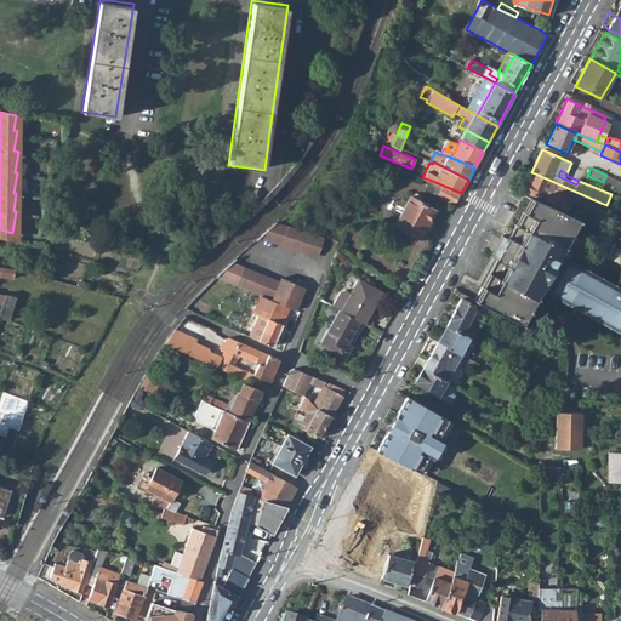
[(535,174),(533,181),(528,180),(523,191),(557,204),(563,192),(573,197),(571,198),(573,199),(597,210),(600,203),(535,174)]
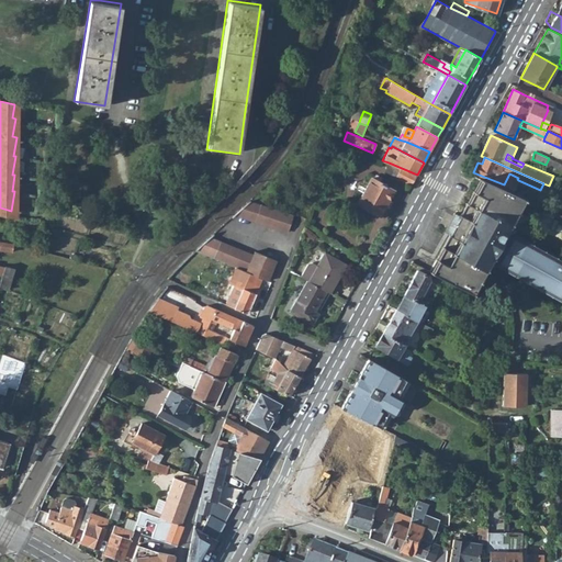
[(411,186),(417,175),(389,163),(384,171),(411,186)]
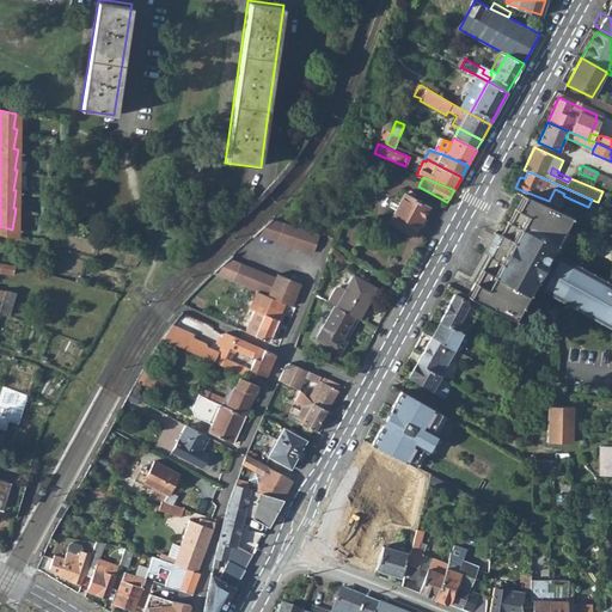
[(555,189),(549,201),(560,206),(564,196),(563,195),(564,194),(555,189)]
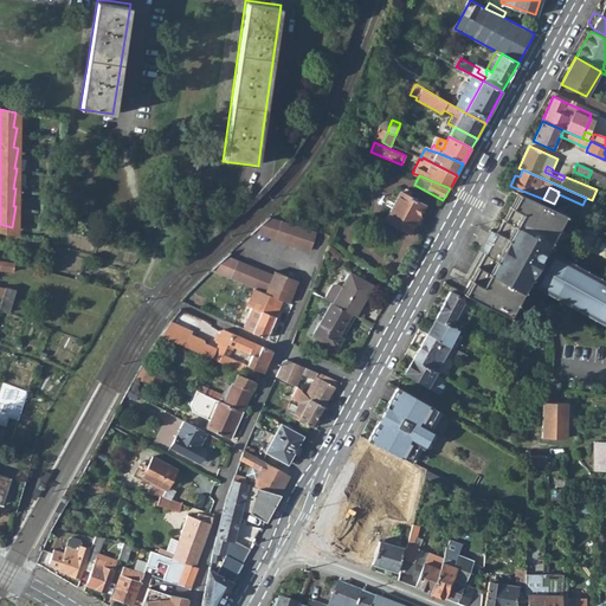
[(408,232),(424,205),(400,192),(385,219),(408,232)]
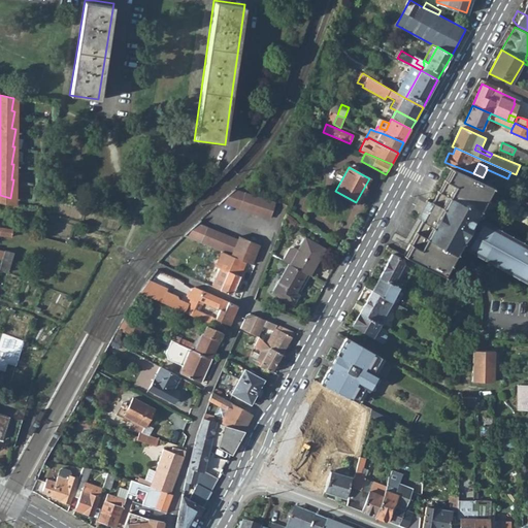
[(522,177),(525,170),(519,167),(516,174),(522,177)]
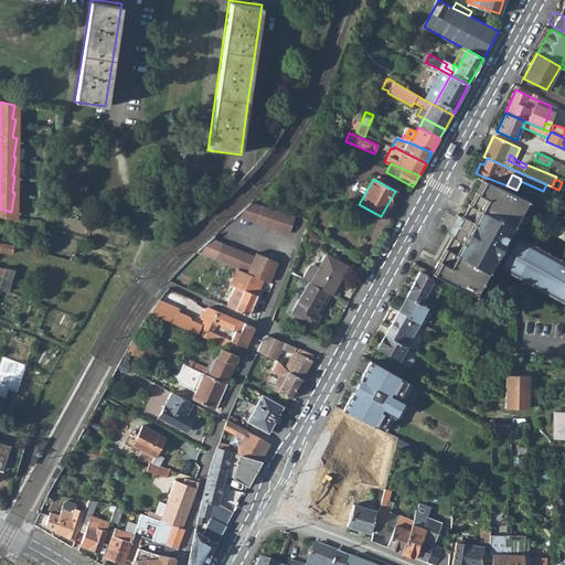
[(462,215),(450,237),(432,272),(476,295),(492,263),(564,300),(564,262),(503,230),(520,196),(482,180),(462,215)]
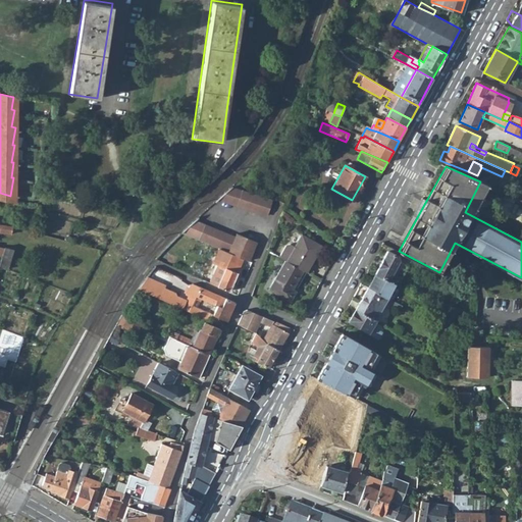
[(245,190),(236,187),(221,199),(239,205),(245,190)]
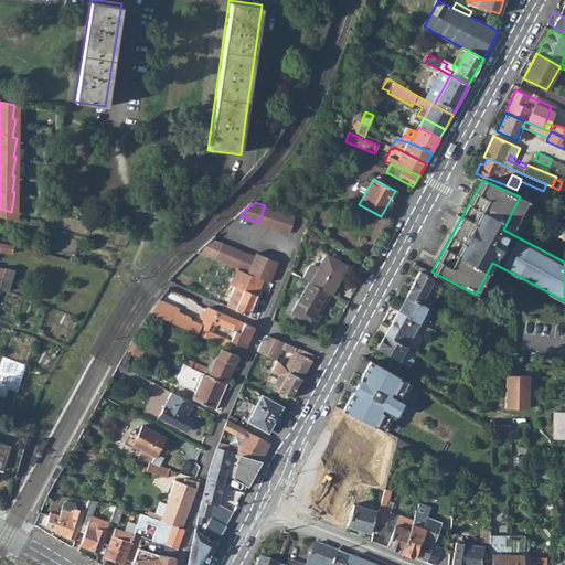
[(276,209),(265,205),(258,222),(269,226),(276,209)]
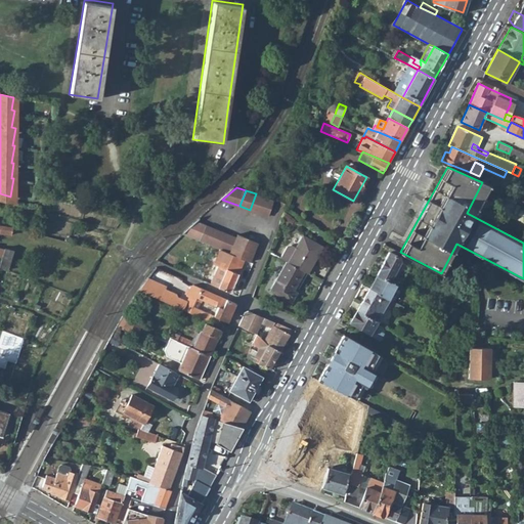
[(10,197),(0,193),(0,201),(13,204),(14,200),(14,197),(10,197)]
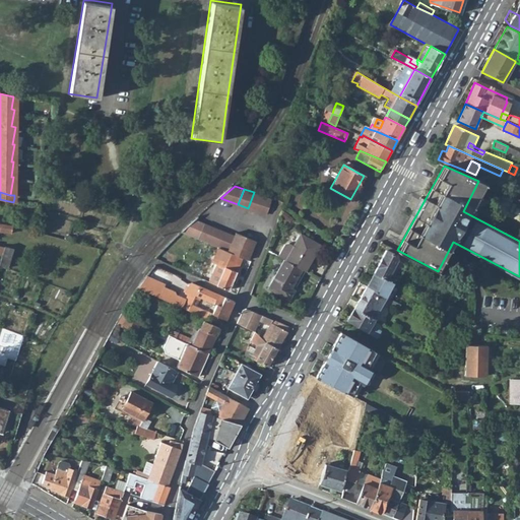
[(254,192),(248,208),(258,211),(264,195),(254,192)]
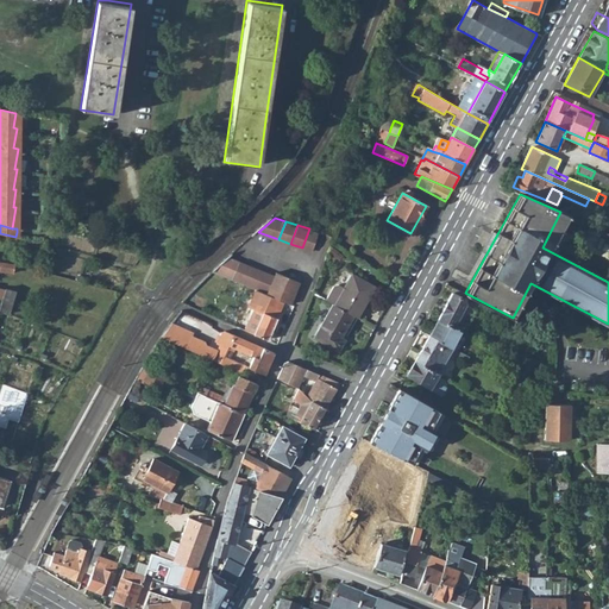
[(302,248),(313,252),(320,233),(309,228),(302,248)]
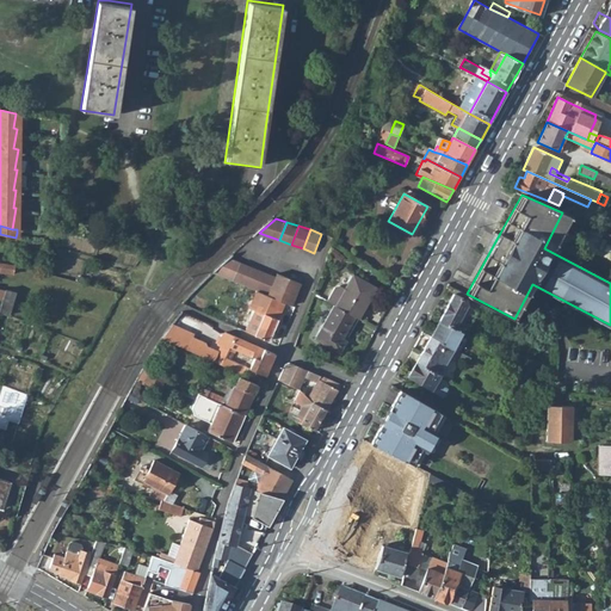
[(495,229),(482,254),(487,257),(500,233),(495,229)]
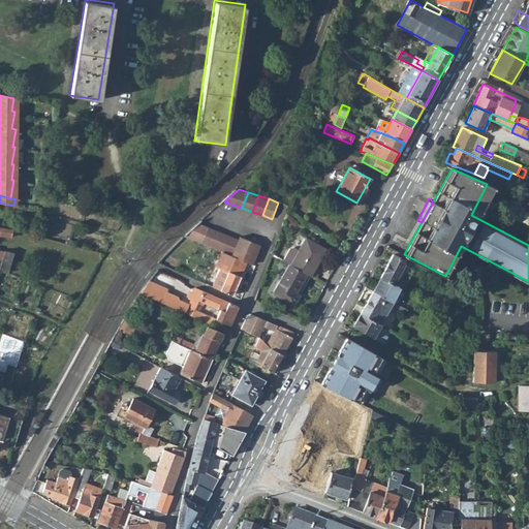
[(199,224),(186,237),(203,243),(209,228),(199,224)]
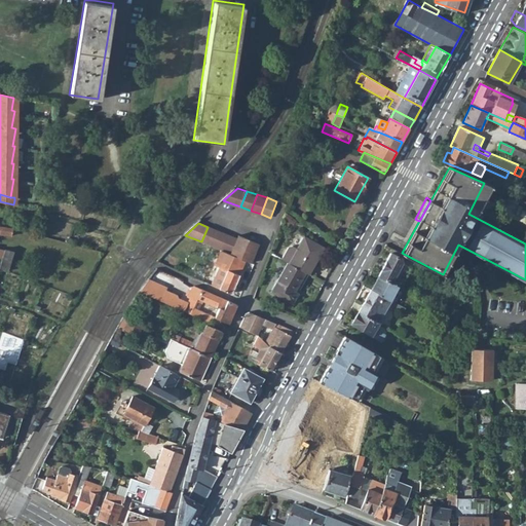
[(12,228),(0,226),(0,233),(11,236),(12,228)]
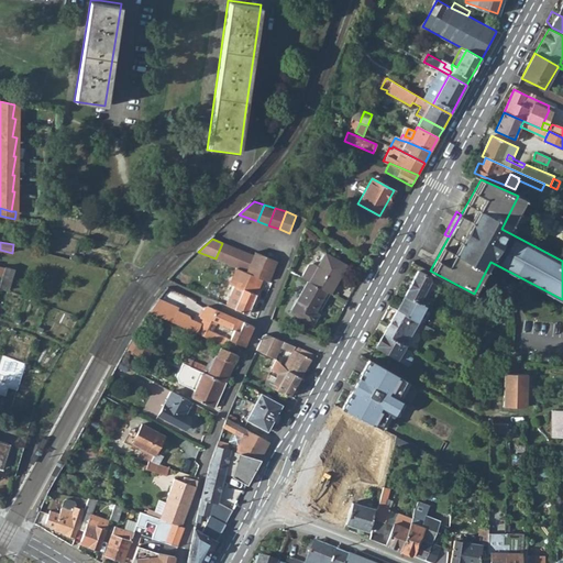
[(222,243),(216,258),(227,263),(233,249),(222,243)]
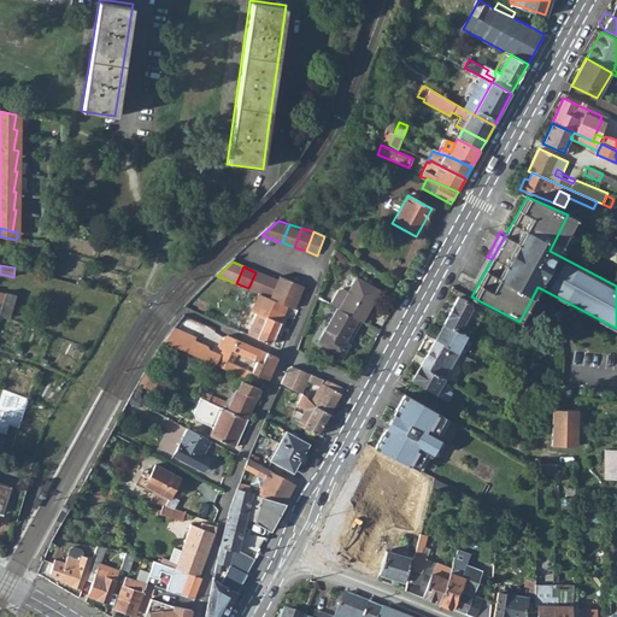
[(268,277),(256,272),(248,288),(259,294),(260,294),(268,277)]
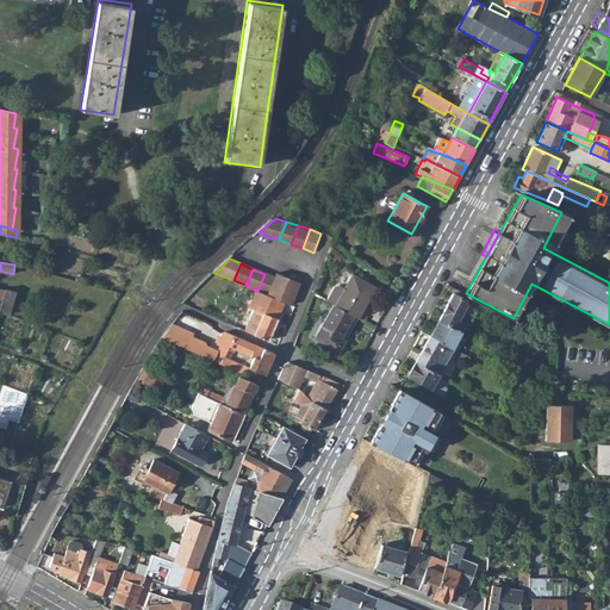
[(275,279),(268,296),(284,302),(294,306),(298,294),(303,282),(278,272),(275,279)]
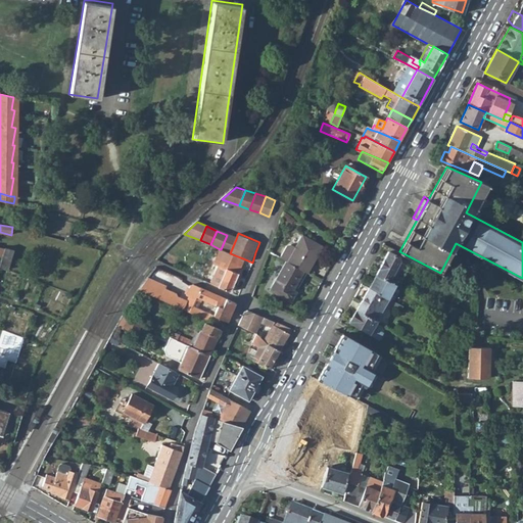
[(227,235),(221,249),(230,253),(236,239),(227,235)]
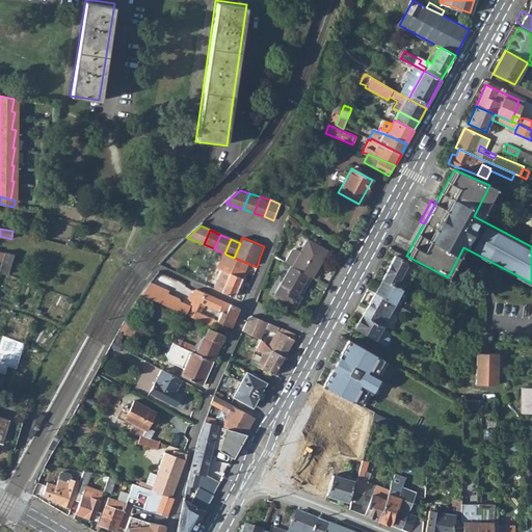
[(328,251),(308,240),(300,253),(292,267),(307,275),(313,278),(328,251)]
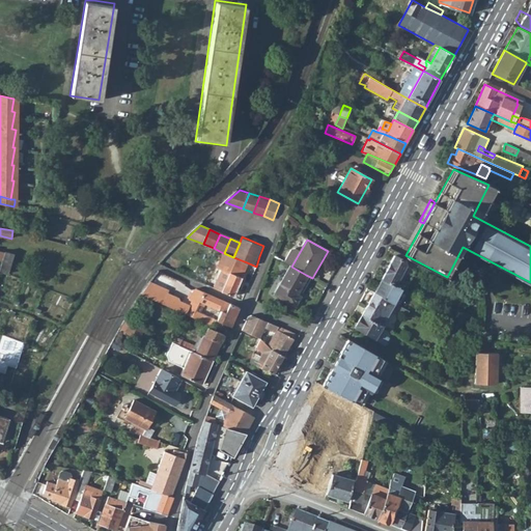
[(290,247),(283,261),(287,264),(291,267),(300,252),(290,247)]
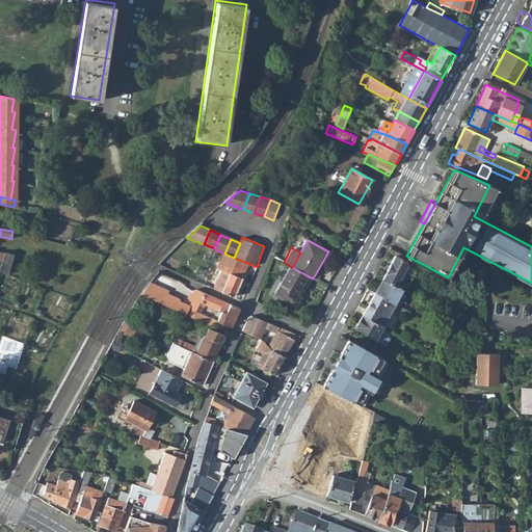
[(12,255),(4,253),(1,263),(0,266),(0,271),(1,272),(7,274),(12,255)]
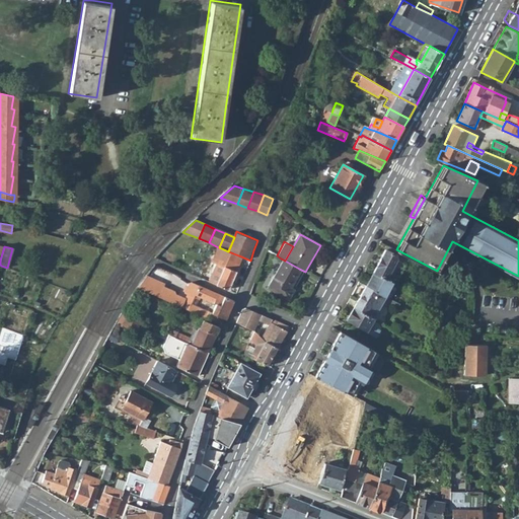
[(227,290),(241,256),(228,251),(219,247),(218,247),(210,267),(223,272),(220,277),(212,273),(208,281),(227,290)]
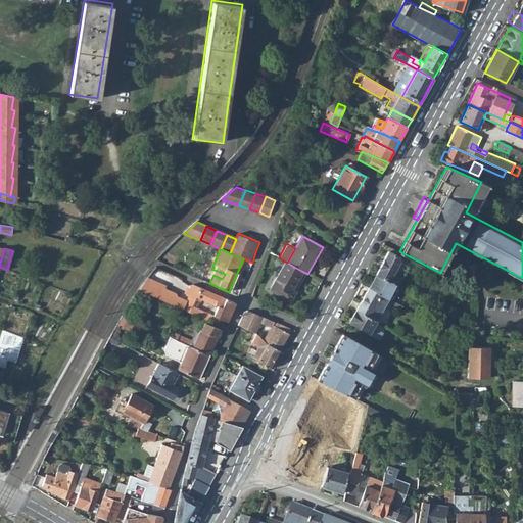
[(399,256),(389,252),(377,274),(396,284),(399,286),(410,266),(400,260),(399,256)]
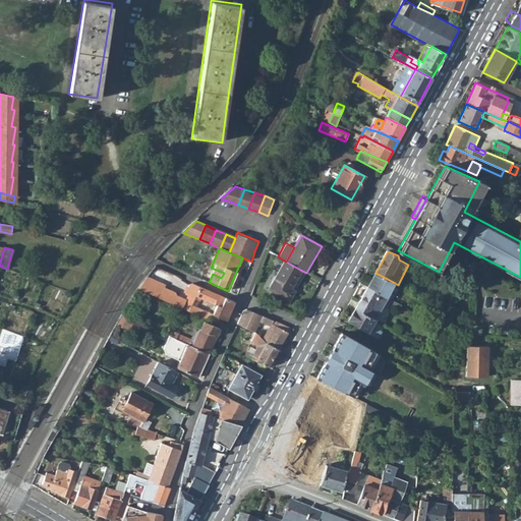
[(282,259),(265,289),(286,301),(293,290),(290,289),(300,270),(286,262),(282,259)]
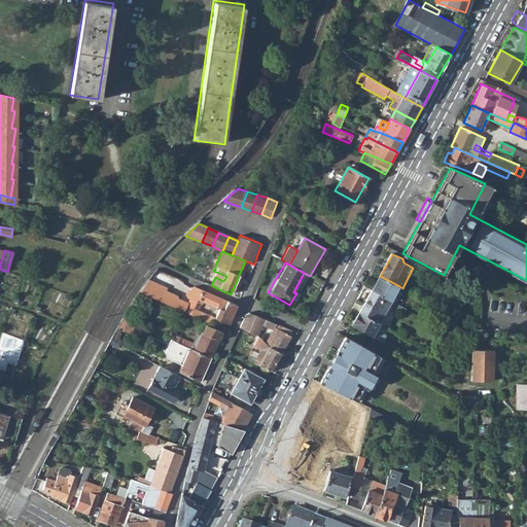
[(396,290),(399,286),(380,276),(372,290),(391,301),(395,293),(396,290)]
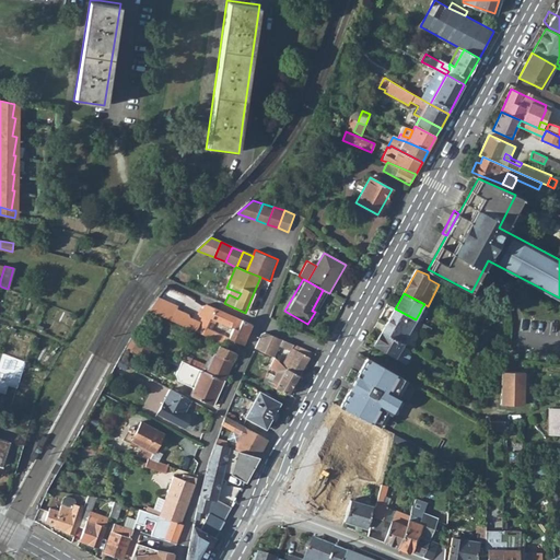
[(150,311),(195,330),(222,342),(225,335),(213,330),(217,321),(234,328),(230,339),(243,345),(252,325),(208,305),(206,304),(206,305),(202,305),(198,317),(200,318),(198,322),(188,317),(188,315),(176,310),(178,306),(159,298),(150,311)]
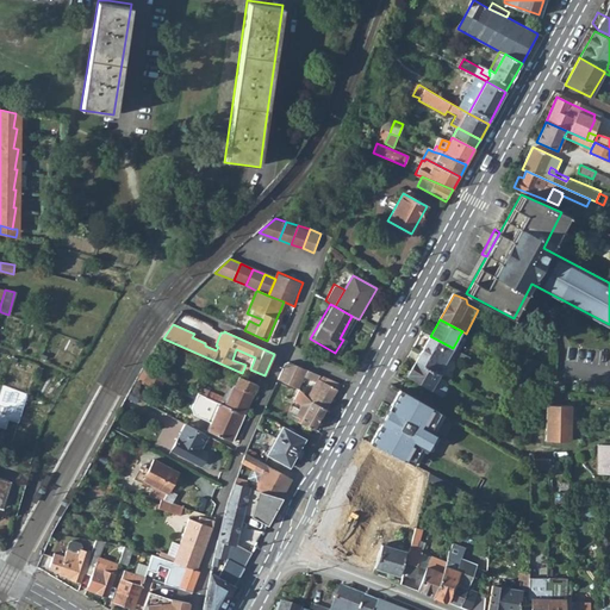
[(489,353),(492,347),(466,334),(462,331),(459,336),(489,353)]
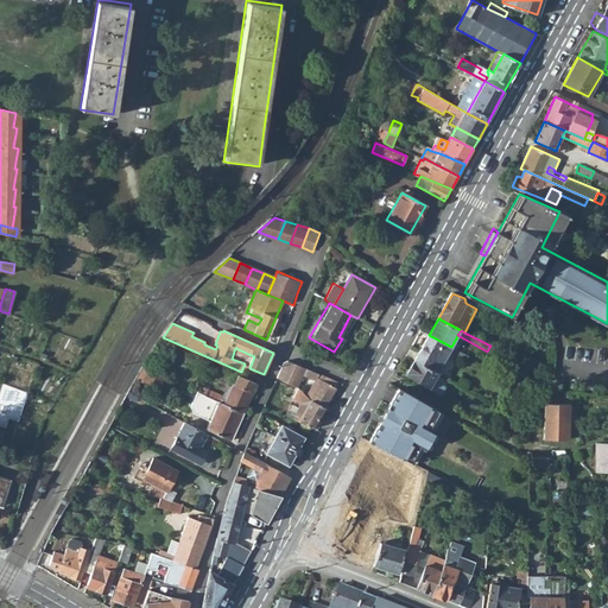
[(444,356),(445,358),(450,349),(451,347),(429,335),(418,353),(411,349),(407,356),(415,360),(436,372),(439,365),(444,356)]
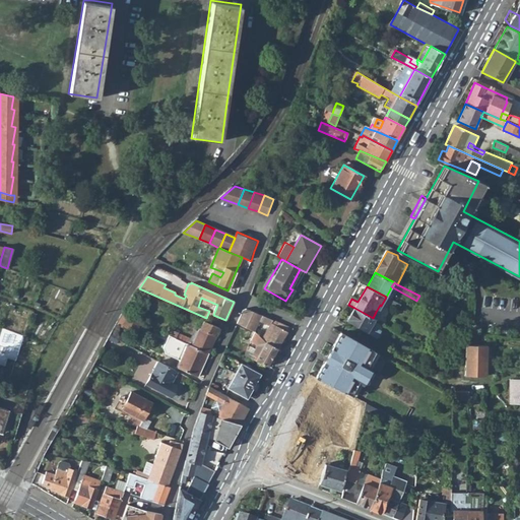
[(390,289),(386,297),(392,299),(395,293),(390,289)]
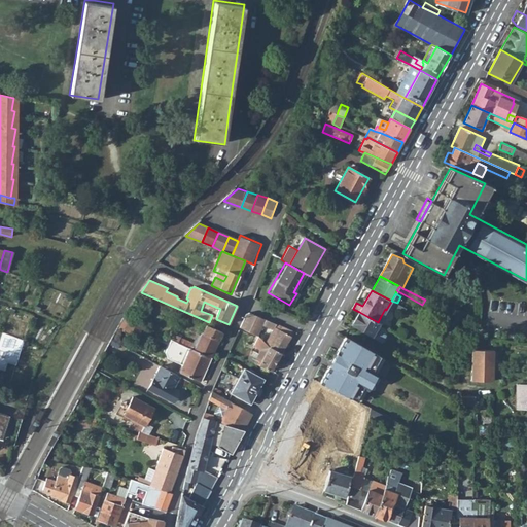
[(390,303),(395,305),(395,306),(402,310),(405,307),(397,303),(391,301),(390,303)]
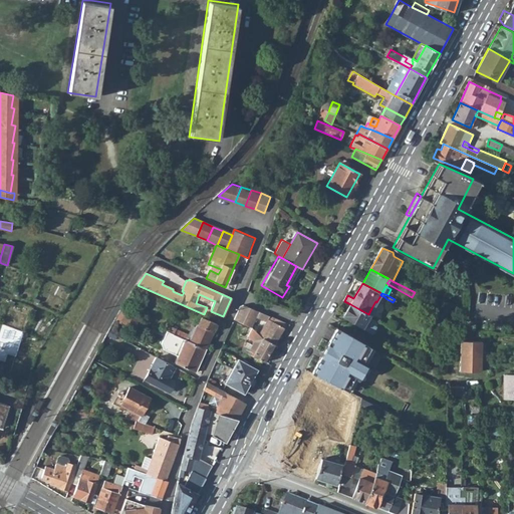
[(368,314),(350,304),(343,317),(371,331),(377,319),(368,314)]
